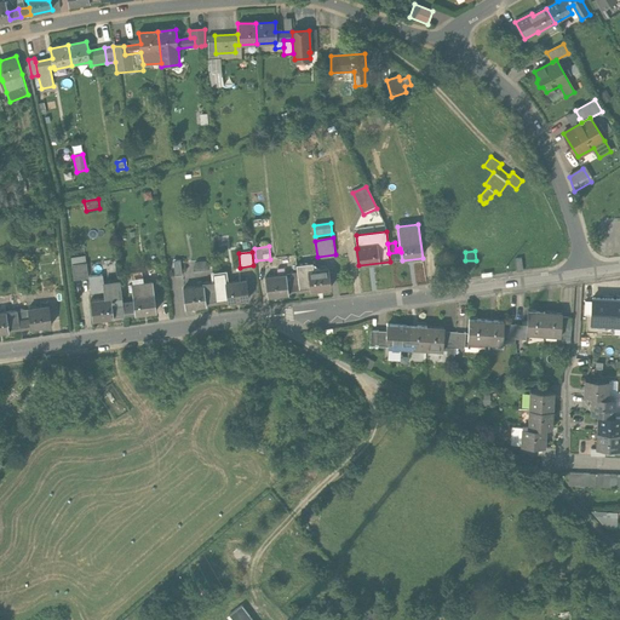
[(390,262),(402,260),(401,252),(389,253),(390,262)]
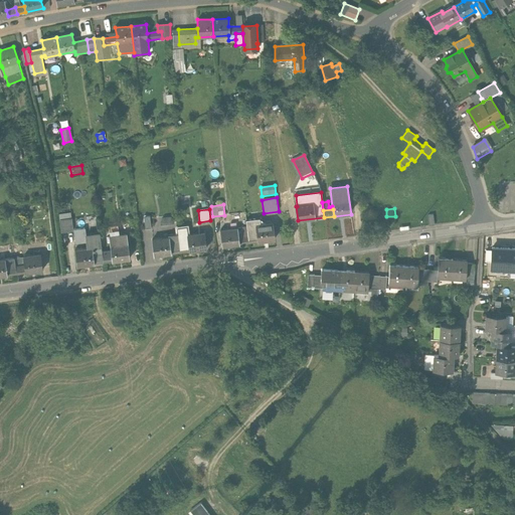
[(70,219),(70,213),(58,215),(61,232),(72,231),(70,219)]
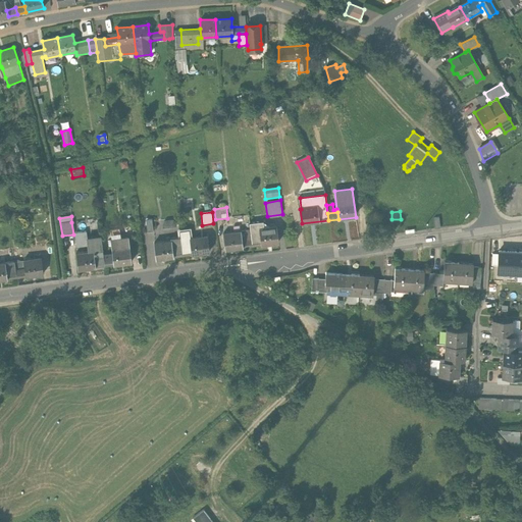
[(253,223),(249,224),(250,231),(252,246),(266,245),(278,243),(277,227),(264,229),(263,222),(253,223)]
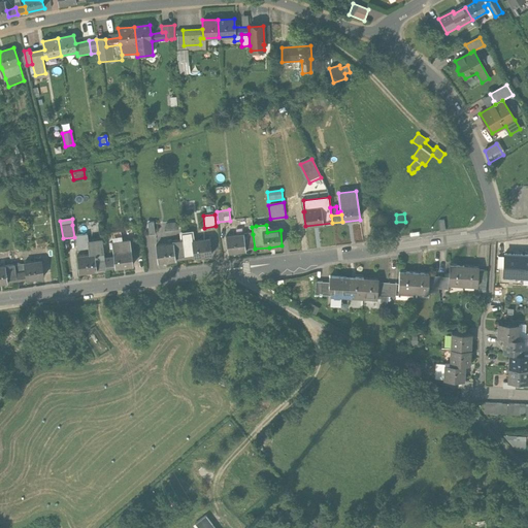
[(109,241),(102,242),(105,269),(107,269),(114,268),(133,265),(130,240),(122,241),(121,232),(112,233),(112,235),(109,236),(109,241)]
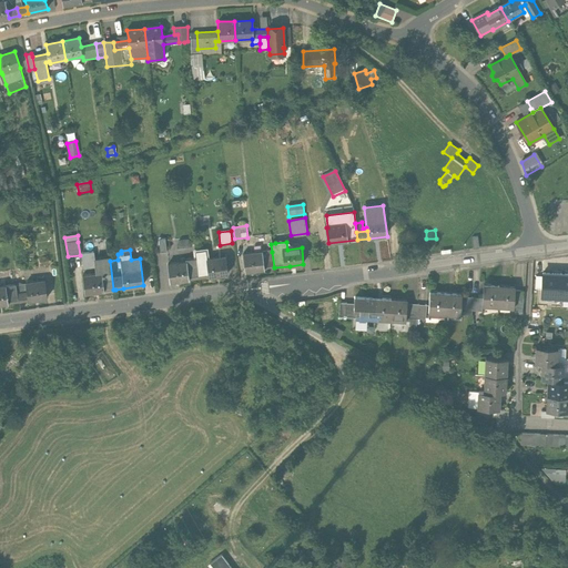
[(226,257),(208,260),(206,252),(195,253),(198,271),(199,279),(229,274),(226,257)]
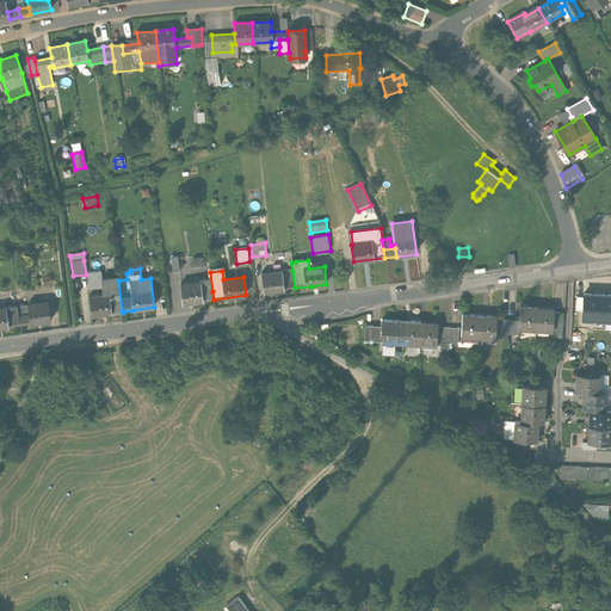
[(292,271),(261,275),(264,292),(278,290),(295,288),(292,271)]
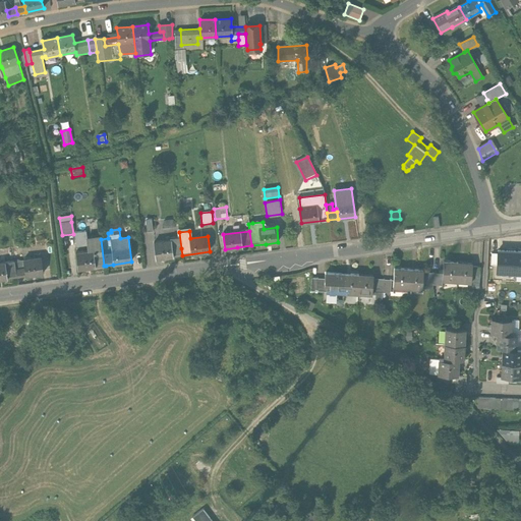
[(89,252),(75,253),(77,269),(104,266),(101,239),(101,237),(87,239),(89,252)]
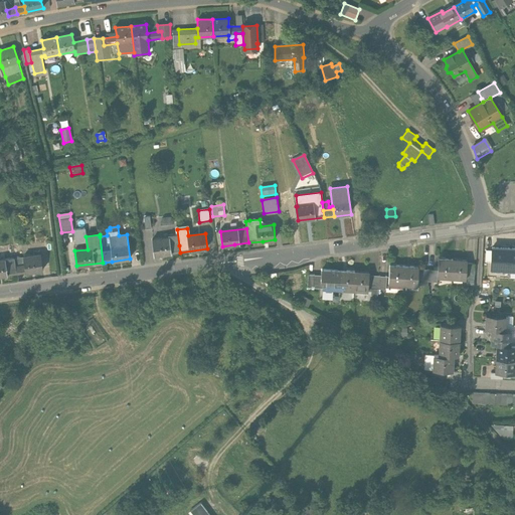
[(170,238),(152,240),(154,255),(165,253),(180,252),(179,245),(171,246),(170,238)]
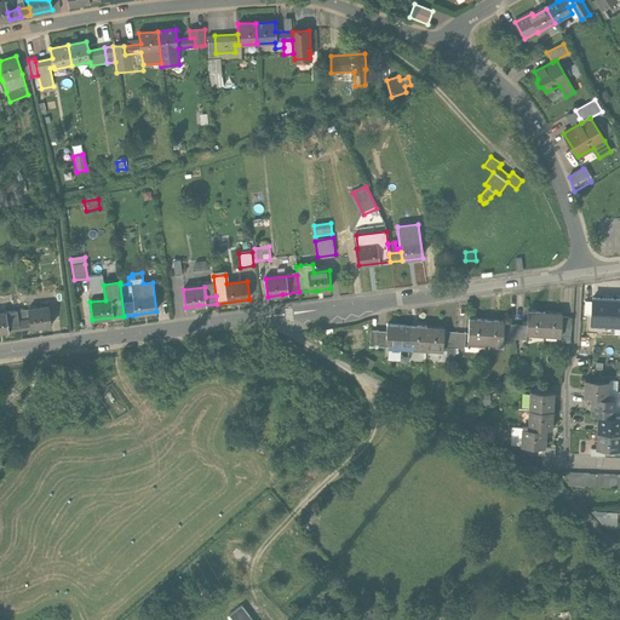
[(619,300),(592,299),(592,303),(591,317),(591,328),(619,329),(619,300)]
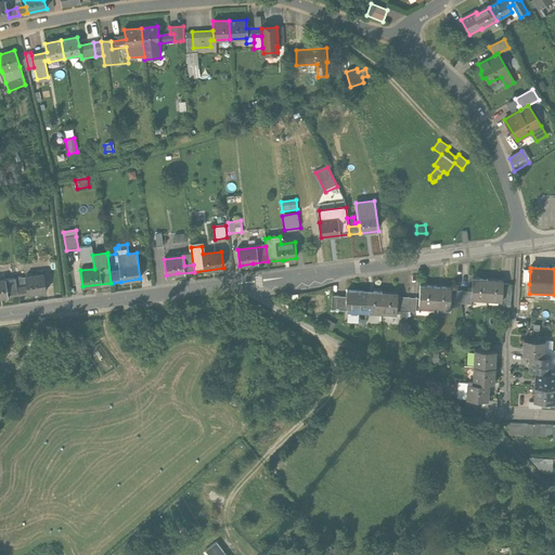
[(43,275),(15,279),(17,296),(34,294),(46,292),(43,275)]
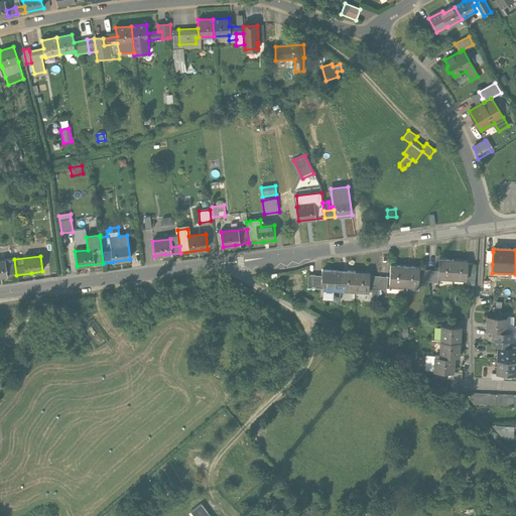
[(14,259),(0,261),(0,276),(16,275),(14,259)]
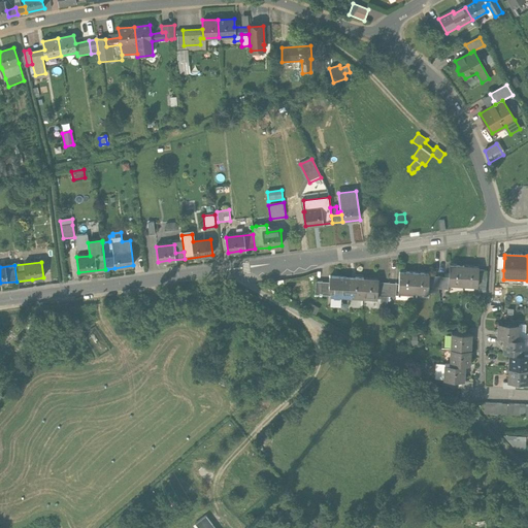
[(449,277),(449,285),(464,286),(465,266),(450,266),(449,277)]
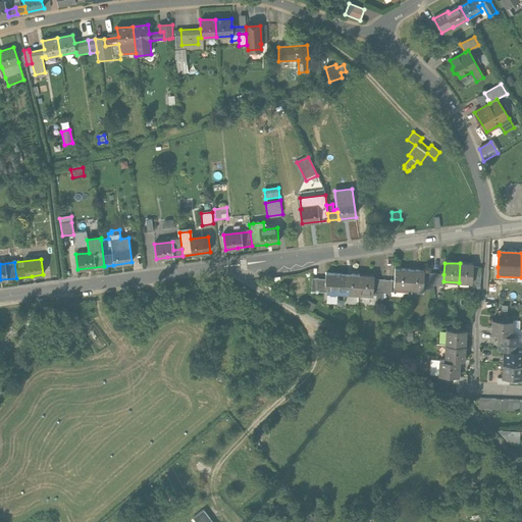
[(460,263),(459,282),(465,282),(465,280),(472,280),(473,267),(473,264),(460,263)]
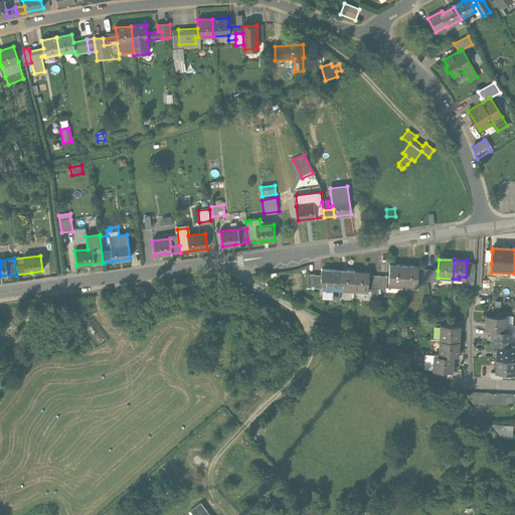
[(474,264),(467,264),(466,277),(466,280),(474,280),(474,264)]
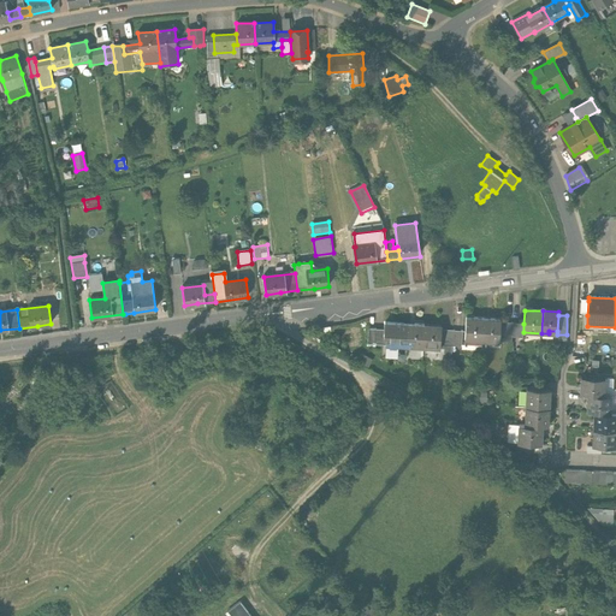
[(473,341),(473,338),(481,338),(483,319),(467,318),(466,341),(473,341)]
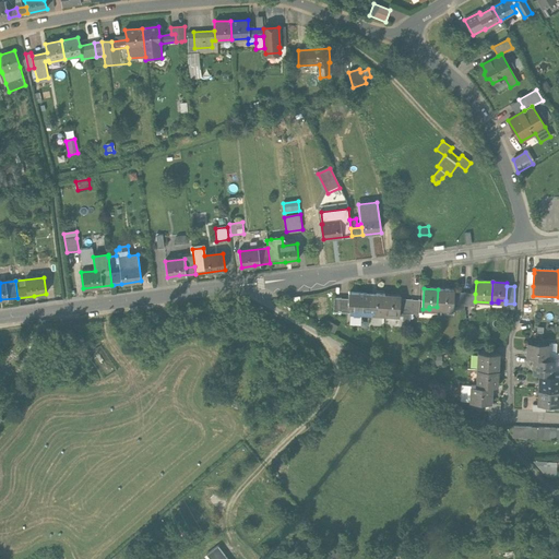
[(437,307),(437,310),(445,310),(445,307),(452,307),(452,310),(453,310),(454,293),(454,289),(438,289),(437,307)]
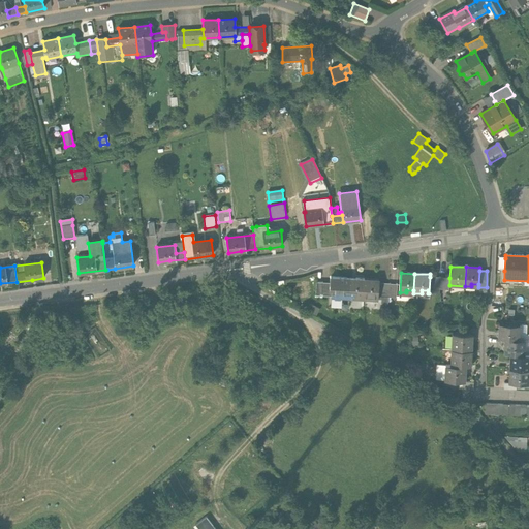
[(348,298),(349,279),(349,278),(330,277),(330,283),(330,289),(332,290),(331,297),(331,299),(331,305),(341,306),(342,298),(348,298)]
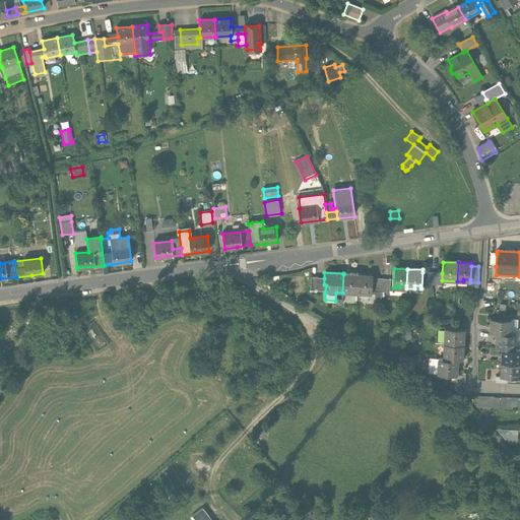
[(433,272),(423,272),(421,288),(432,289),(432,284),(433,272)]
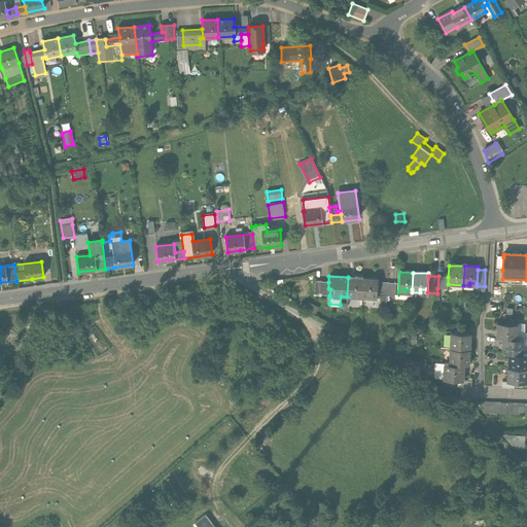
[(448,277),(438,276),(437,288),(447,289),(448,284),(448,277)]
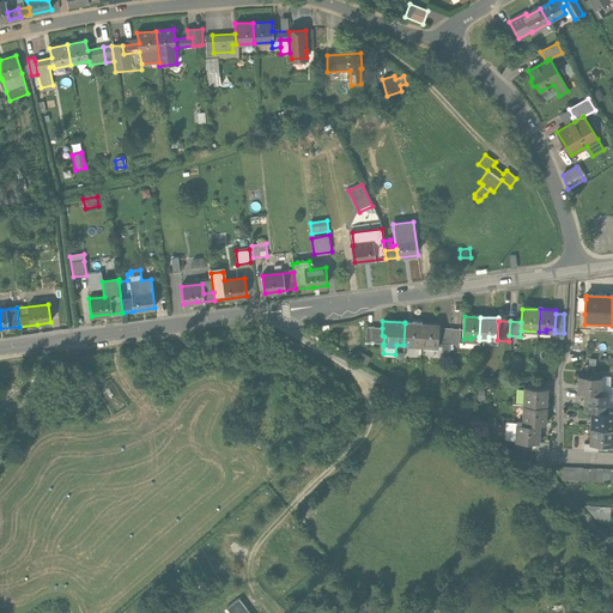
[(404,345),(420,346),(422,323),(405,323),(404,345)]
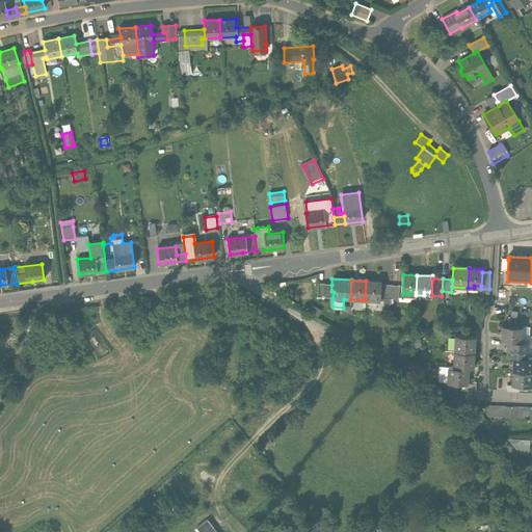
[(380,285),(380,282),(366,281),(365,300),(379,301),(379,298),(380,285)]
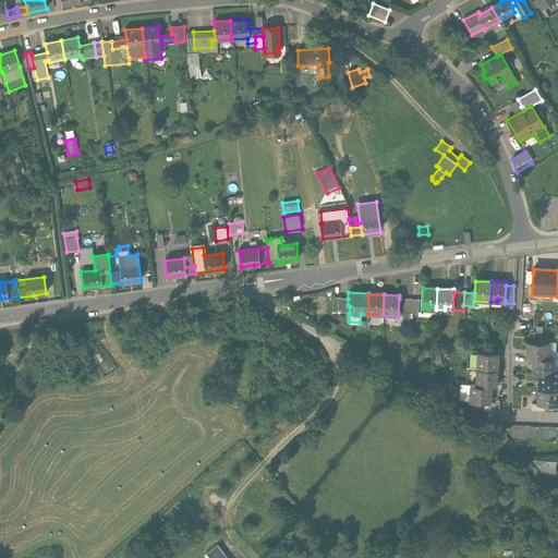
[(348,299),(340,298),(334,298),(332,312),(349,313),(350,306),(348,305),(348,299)]
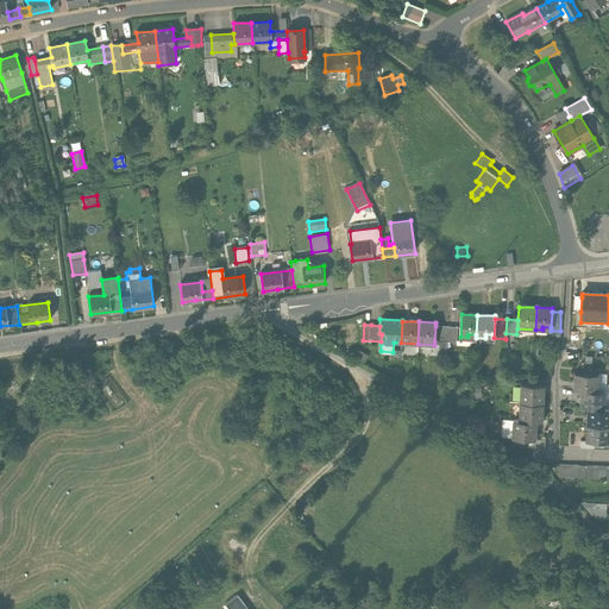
[(435,326),(434,341),(447,343),(447,327),(435,326)]
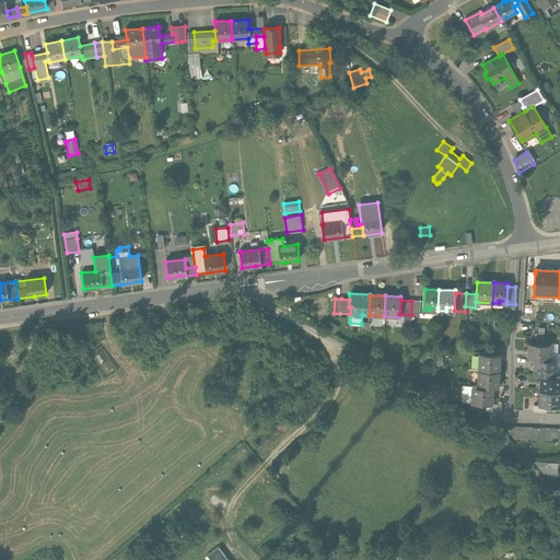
[(411,301),(411,315),(419,315),(420,302),(411,301)]
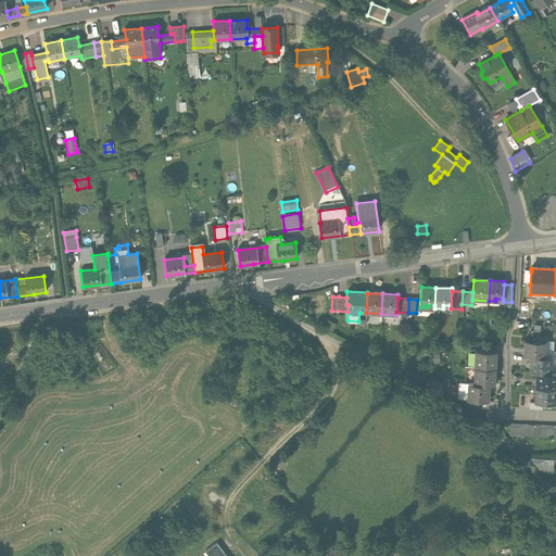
[(337,324),(325,318),(320,328),(331,333),(337,324)]
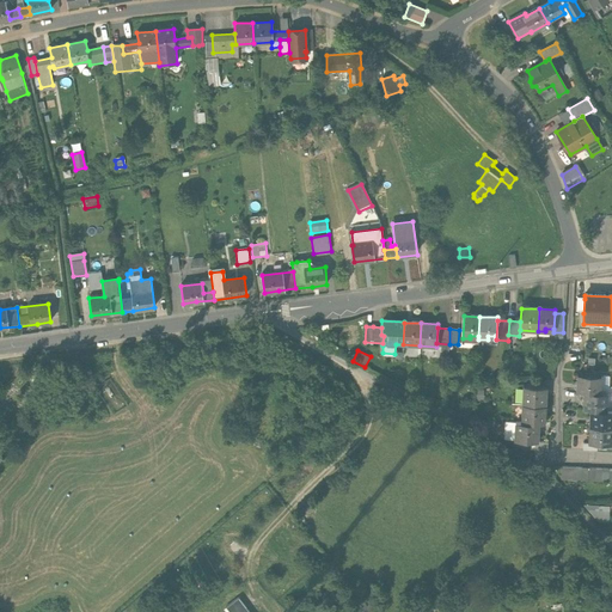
[(600,393),(600,377),(576,375),(575,392),(583,392),(600,393)]
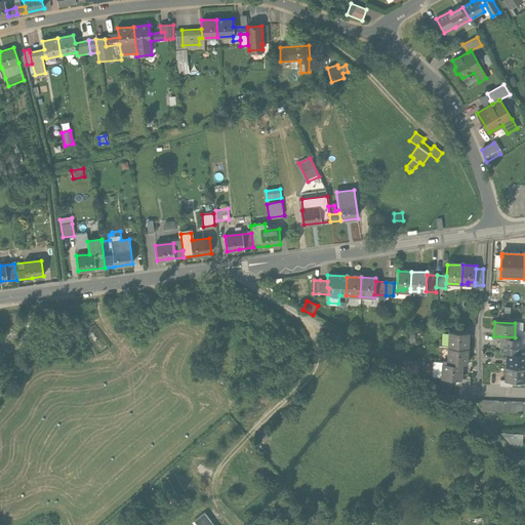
[(448,348),(468,349),(469,332),(448,331),(448,348)]
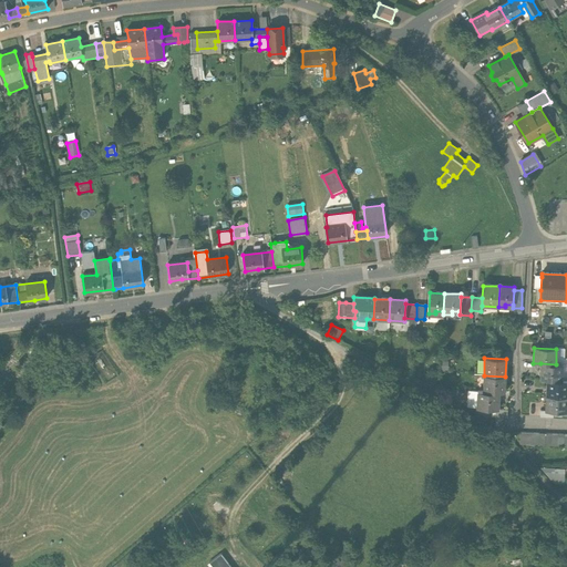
[(562,380),(563,364),(556,364),(540,363),(539,379),(547,380),(562,380)]
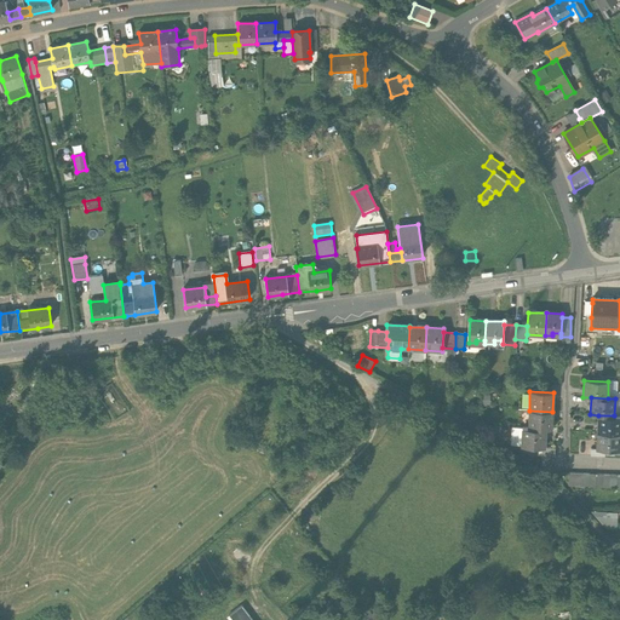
[(545,429),(551,430),(552,412),(529,411),(528,429),(545,429)]
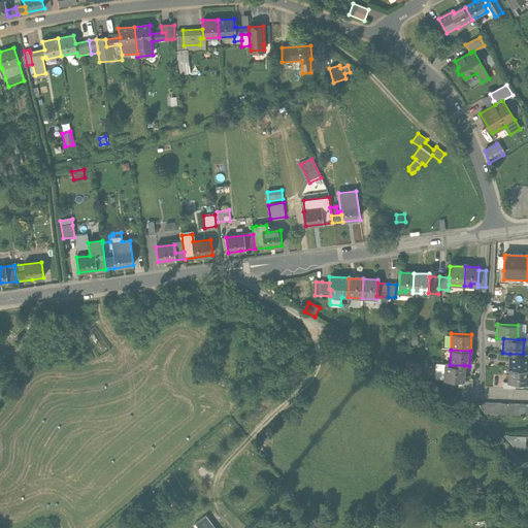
[(527,368),(527,354),(523,354),(509,354),(508,368),(527,368)]
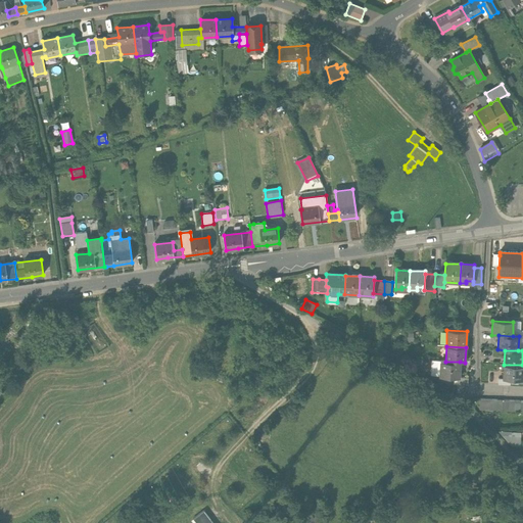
[(439,377),(459,378),(460,362),(445,362),(440,361),(439,377)]
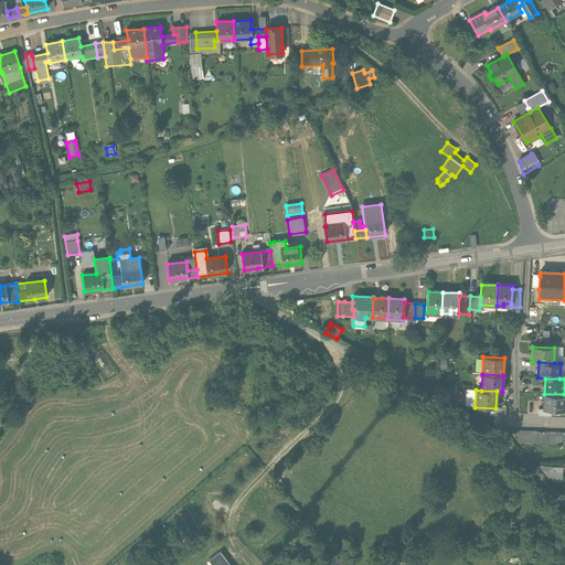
[(564,411),(564,403),(564,394),(544,394),(543,409),(551,409),(564,411)]
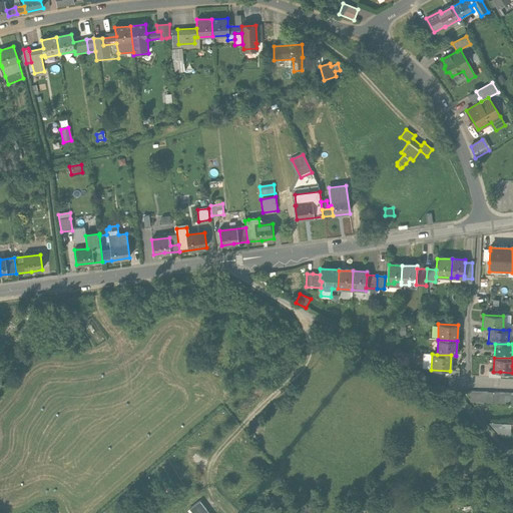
[(209,512),(199,499),(189,507),(193,512),(209,512)]
